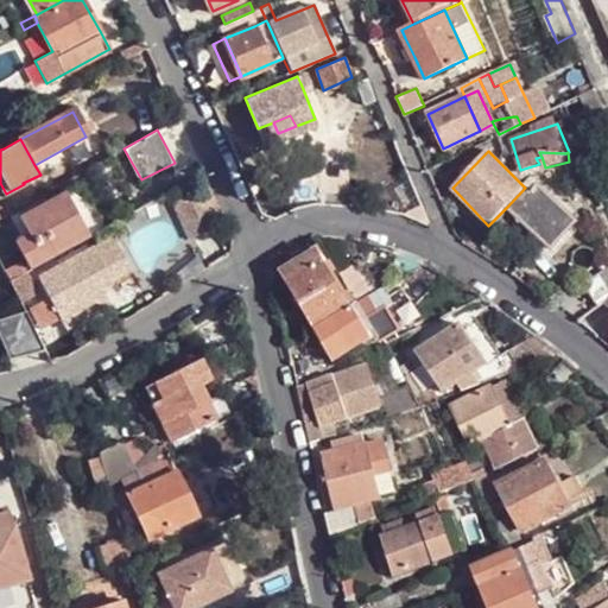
[(89,235),(106,226),(80,182),(64,190),(89,235)]
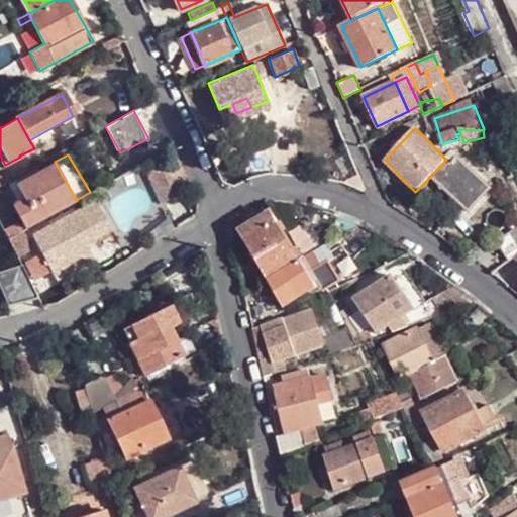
[(162,201),(192,187),(177,156),(147,170),(162,201)]
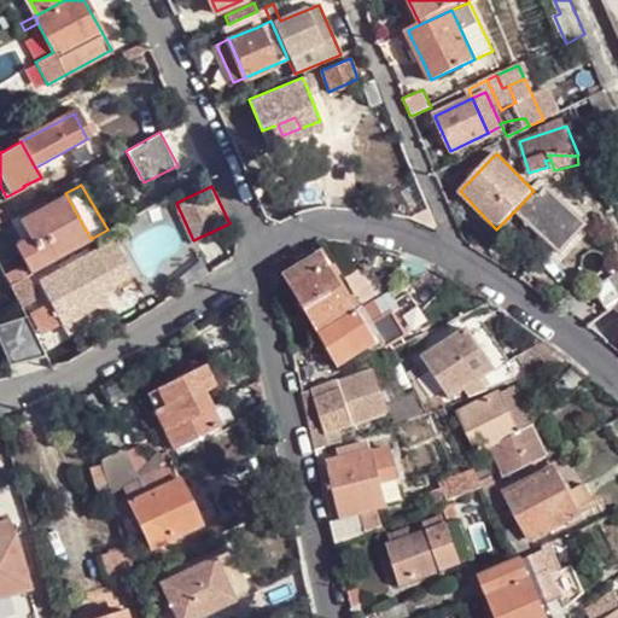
[(560,254),(588,226),(548,187),(538,196),(534,191),(516,210),(560,254)]
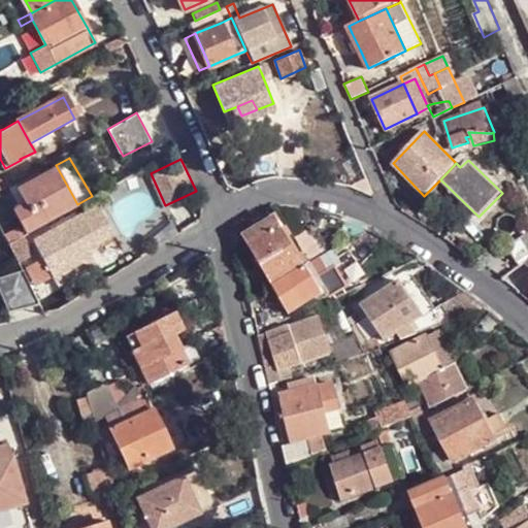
[(38,225),(77,204),(56,165),(18,187),(25,201),(38,225)]
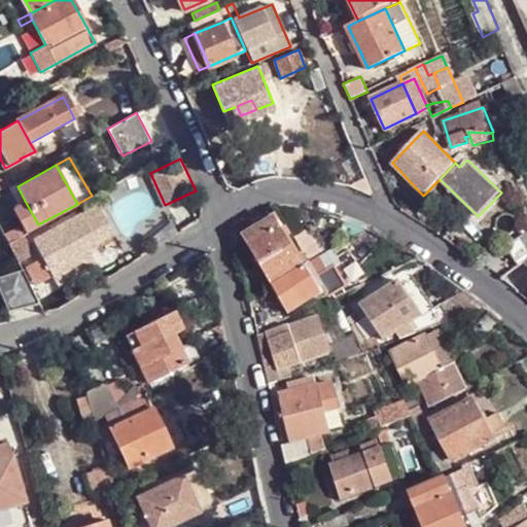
[(27,231),(38,224),(25,201),(13,207),(27,231)]
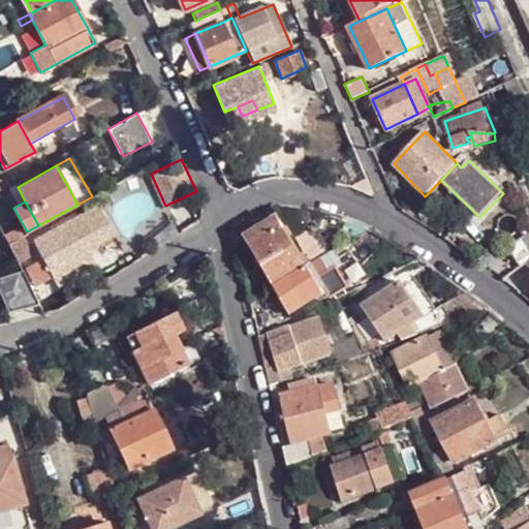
[(67,267),(93,254),(90,248),(114,235),(97,205),(81,214),(33,240),(53,275),(67,267)]
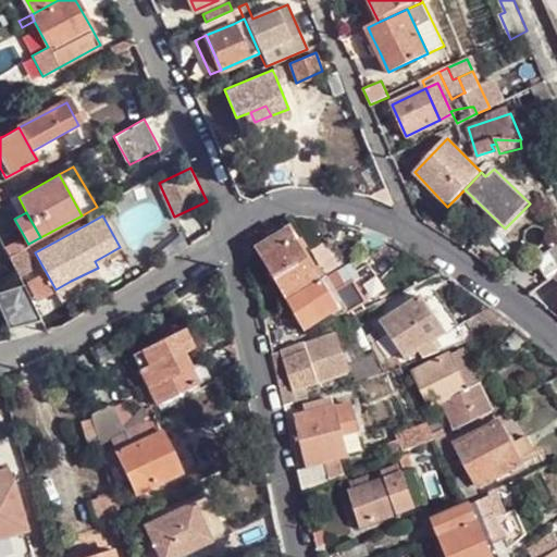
[(286,298),(319,280),(296,238),(291,230),(257,248),(286,298)]
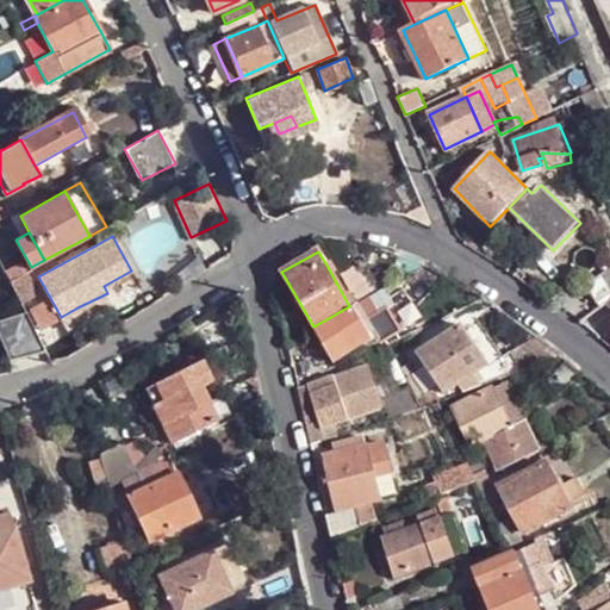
[(437,285),(446,274),(425,262),(418,272),(437,285)]
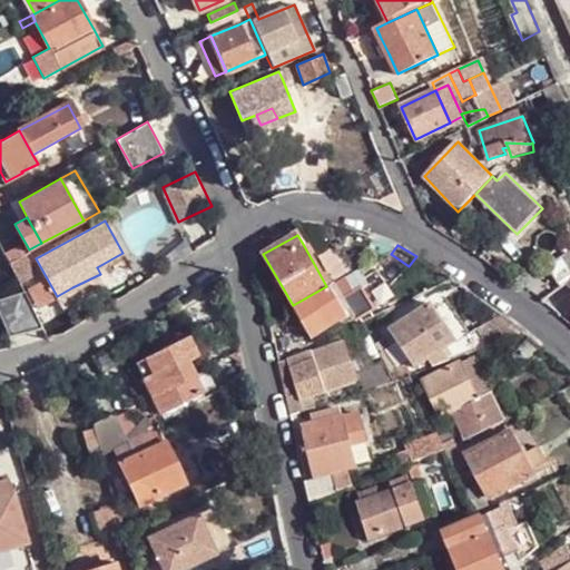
[(569,249),(546,268),(560,288),(566,284),(569,281),(569,249)]
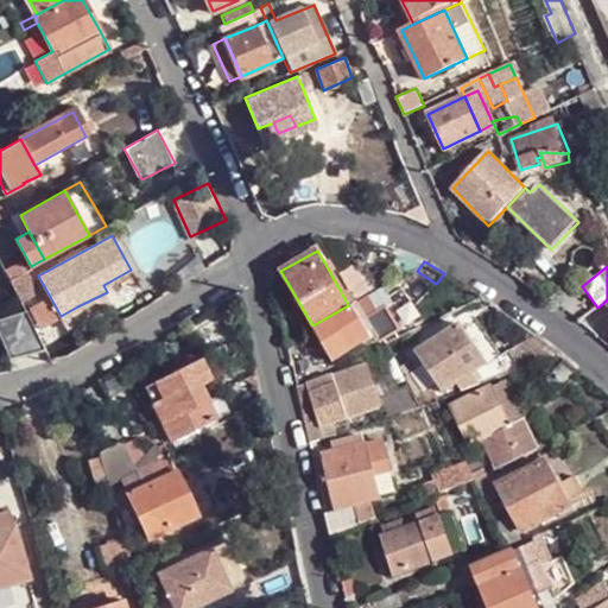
[(361,292),(373,284),(360,270),(353,277),(361,292)]
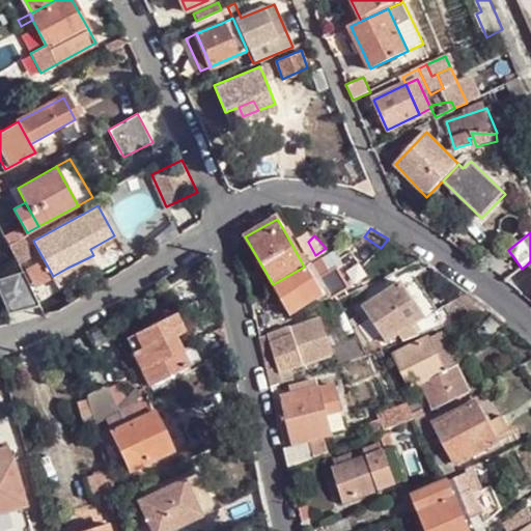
[(291,313),(312,301),(320,296),(325,303),(351,287),(337,266),(342,263),(334,249),(304,267),(273,284),(291,313)]
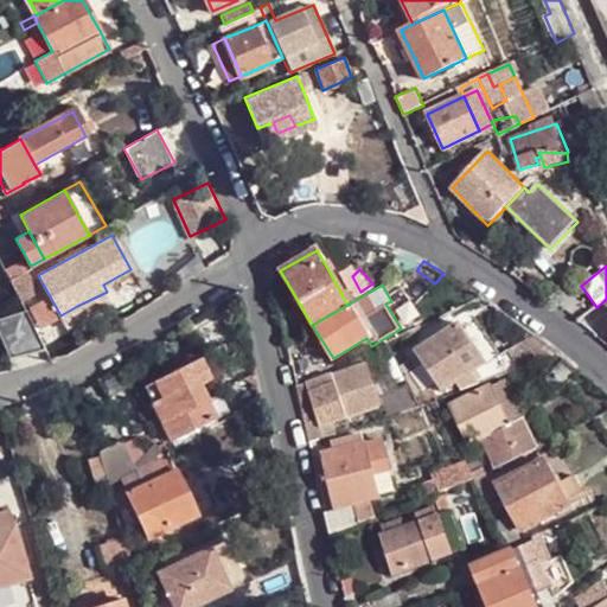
[(82,314),(109,299),(107,292),(77,306),(82,314)]
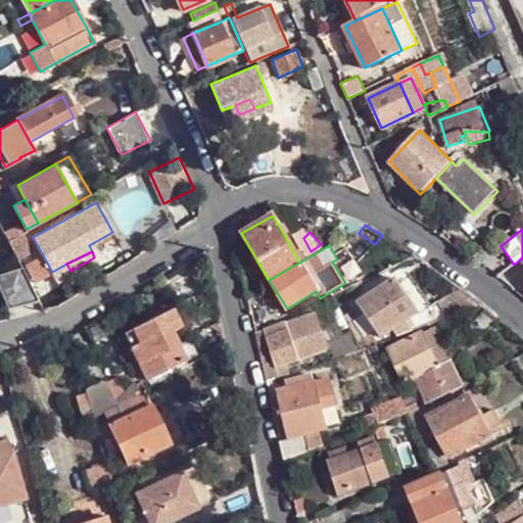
[(0,288),(9,307),(38,299),(20,265),(0,272),(0,288)]
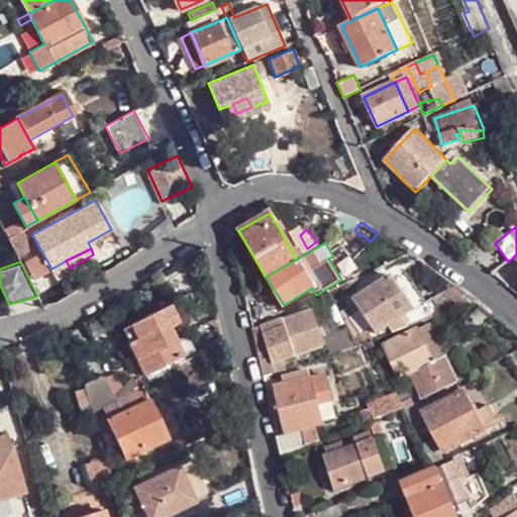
[(347,280),(357,276),(355,272),(346,275),(347,280)]
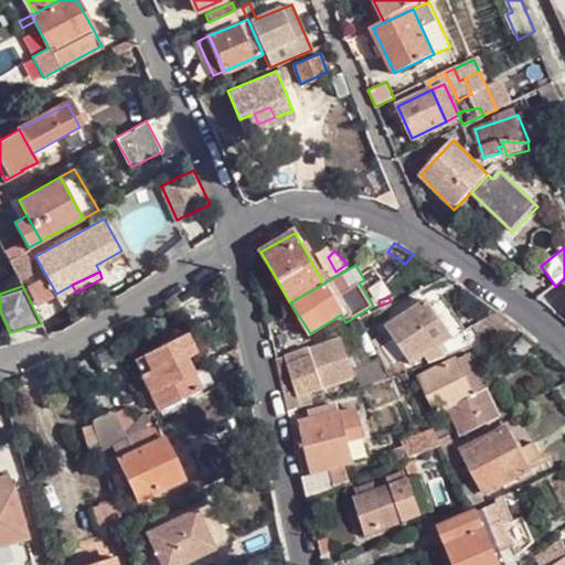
[(408,364),(451,338),(427,299),(385,324),(408,364)]
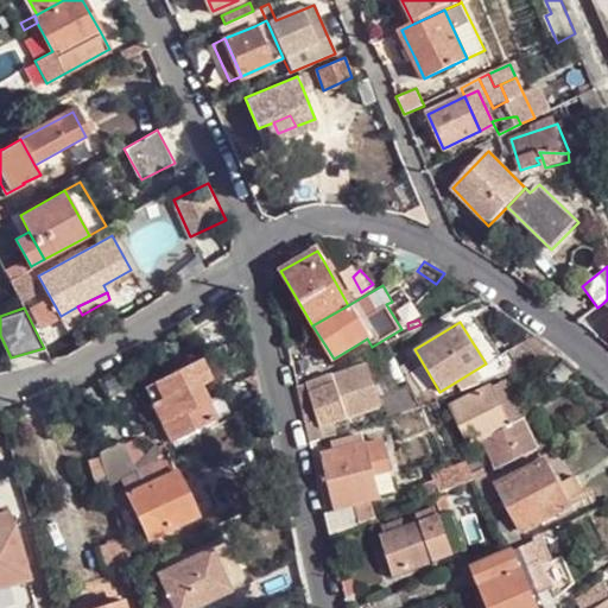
[(410,334),(422,330),(420,324),(409,329),(410,333),(410,334)]
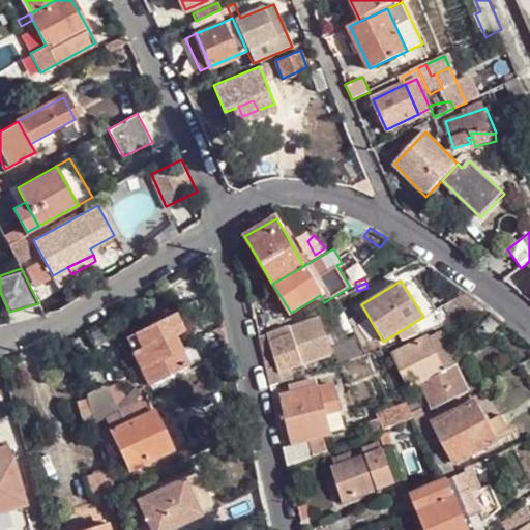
[(315,307),(324,302),(320,295),(312,300),(315,307)]
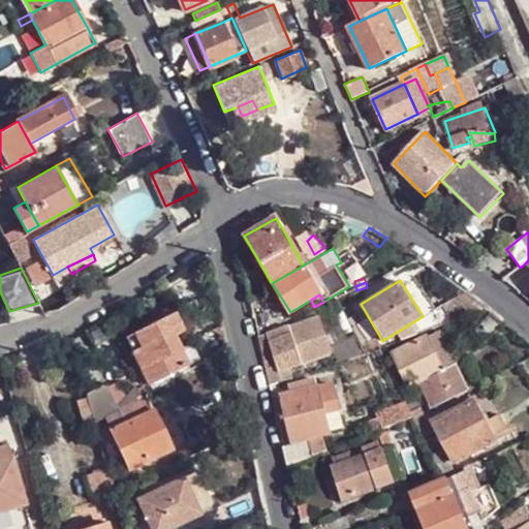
[(174,312),(165,317),(175,335),(183,331),(174,312)]
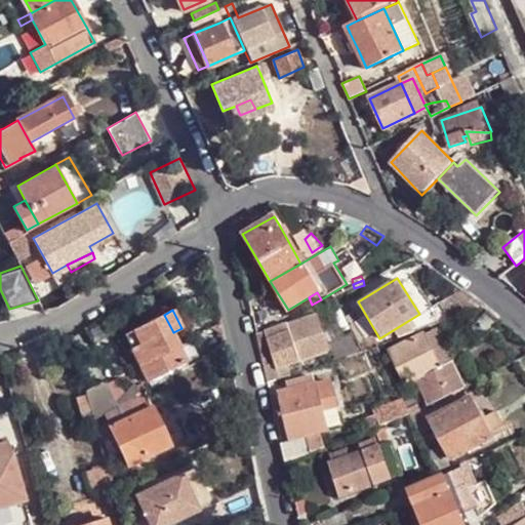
[(288,320),(256,333),(256,337),(257,340),(261,363),(267,379),(287,372),(286,365),(329,350),(318,313),(288,322),(288,320)]
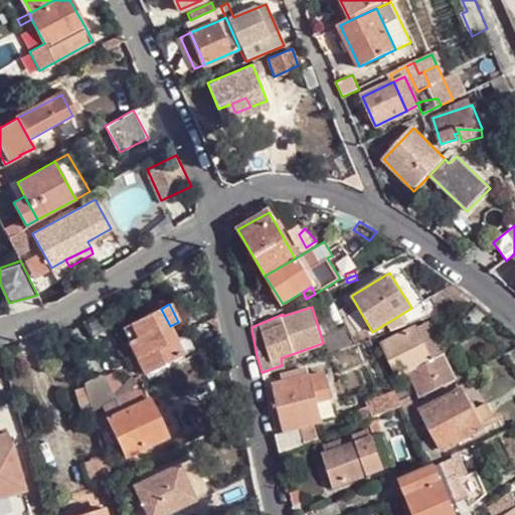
[(147,374),(184,354),(176,339),(170,326),(161,309),(156,311),(147,315),(124,328),(147,374)]
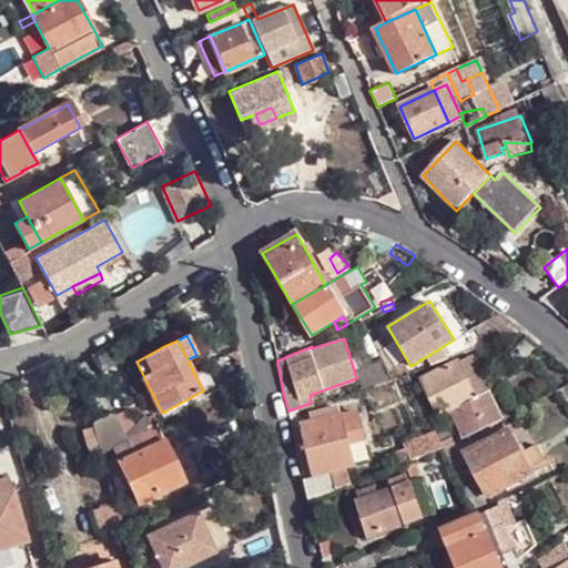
[(476,397),(487,391),(469,355),(457,361),(476,397)]
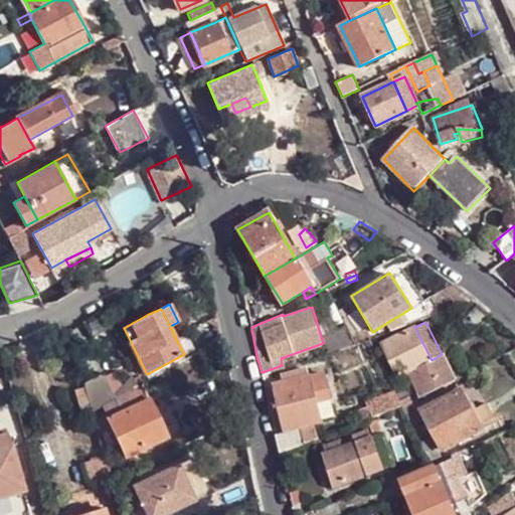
[(406,371),(432,360),(414,327),(381,344),(397,376),(406,371)]
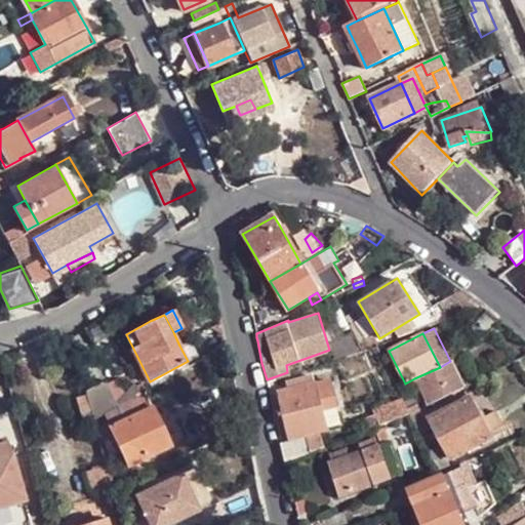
[(374,346),(376,346),(372,336),(358,346),(360,350),(374,346)]
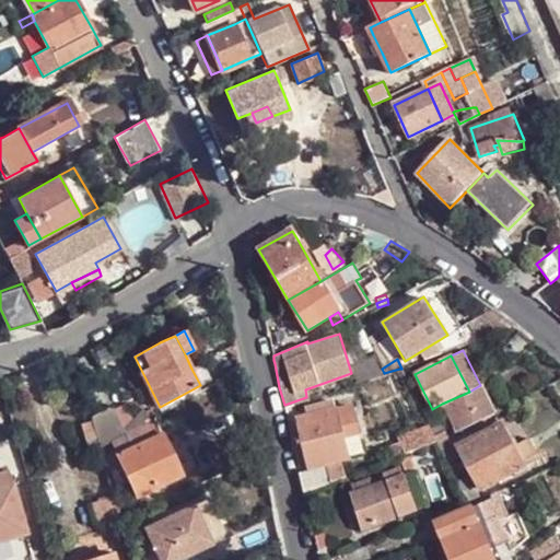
[(200,385),(212,381),(203,363),(191,369),(200,385)]
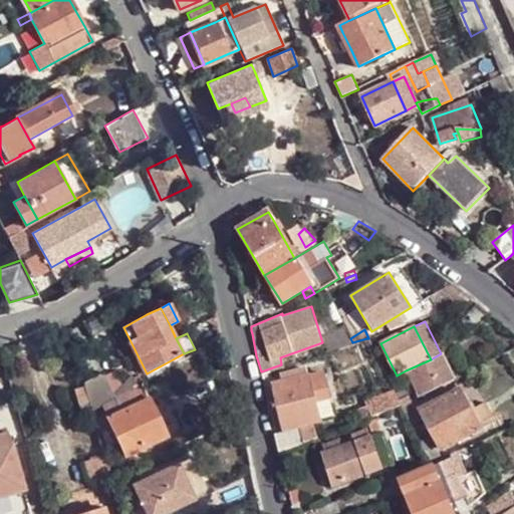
[(419,396),(454,378),(441,353),(431,359),(406,370),(419,396)]
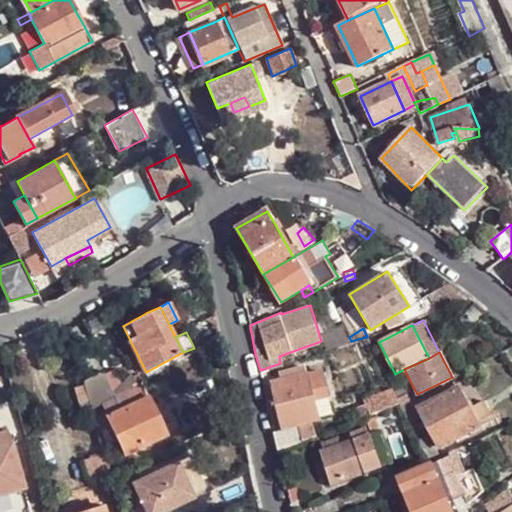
[(278,372),(280,380),(305,373),(303,365),(278,372)]
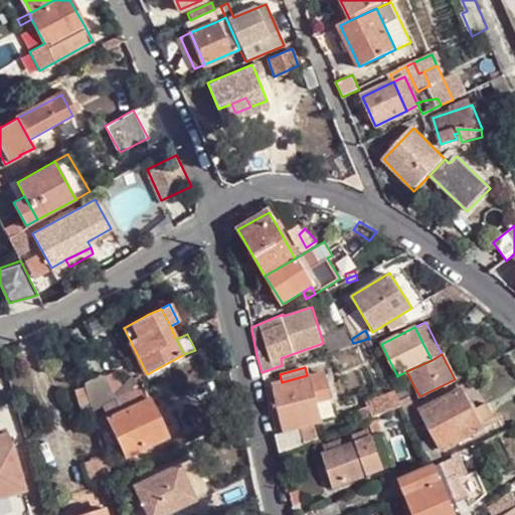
[(340,413),(328,370),(313,374),(315,379),(309,381),(319,418),(340,413)]
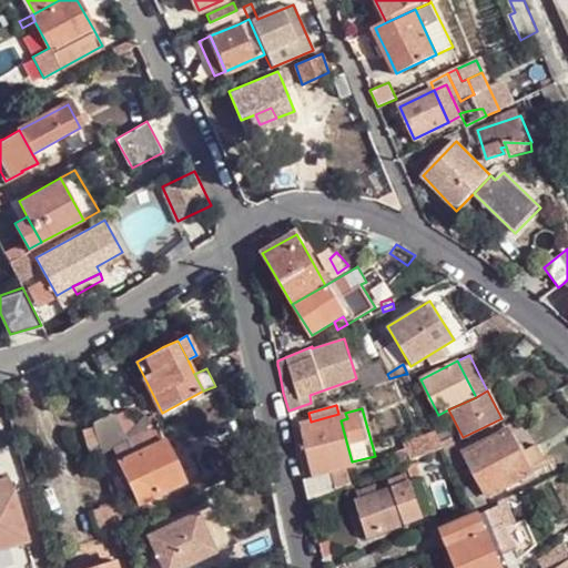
[(113,447),(128,439),(113,413),(92,423),(101,454),(113,447)]
